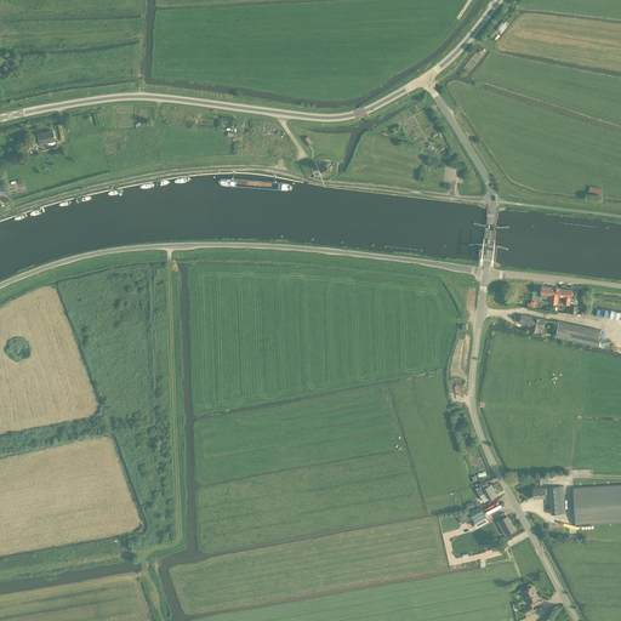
[(505,21),(497,29),(501,33),(507,27),(506,26),(507,23),(505,21)]
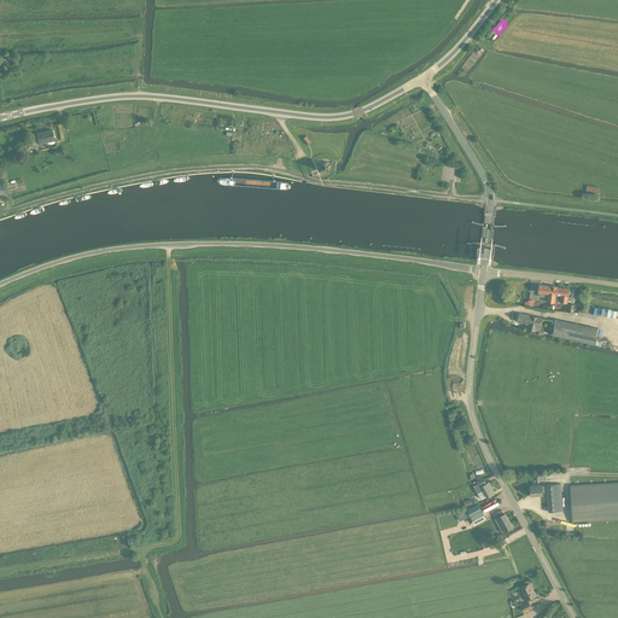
[(36,134),(30,135),(33,143),(39,141),(39,144),(47,143),(47,141),(48,140),(50,143),(51,144),(54,143),(54,140),(52,130),(36,134)]
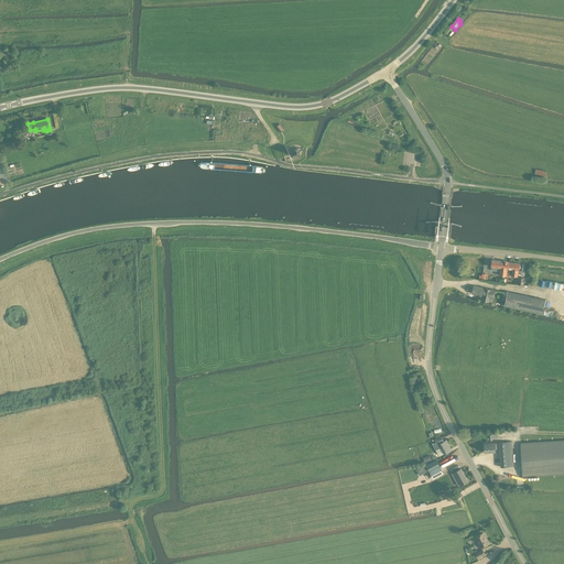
[(292,156),(299,154),(296,148),(290,150),(292,156)]
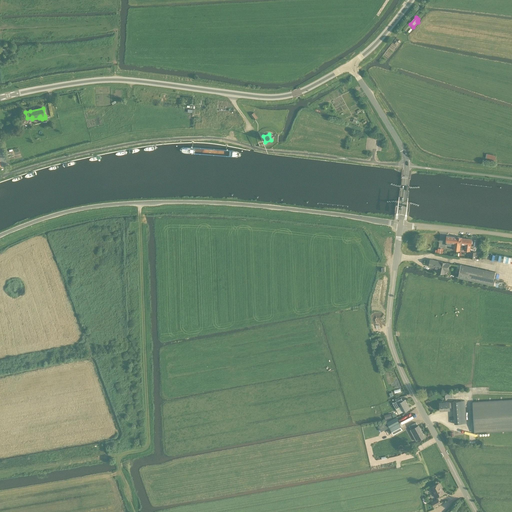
[(460,243),(461,238),(461,237),(457,236),(457,237),(447,236),(446,242),(454,242),(453,250),(460,250),(460,243)]
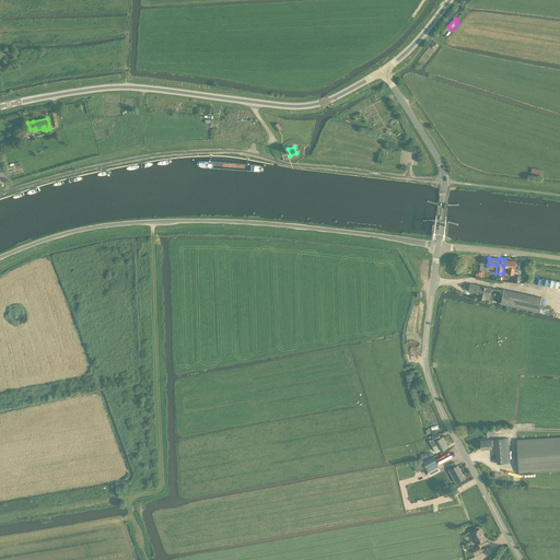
[(503,266),(503,271),(508,272),(508,273),(514,275),(514,270),(514,267),(515,268),(515,261),(504,260),(503,266)]
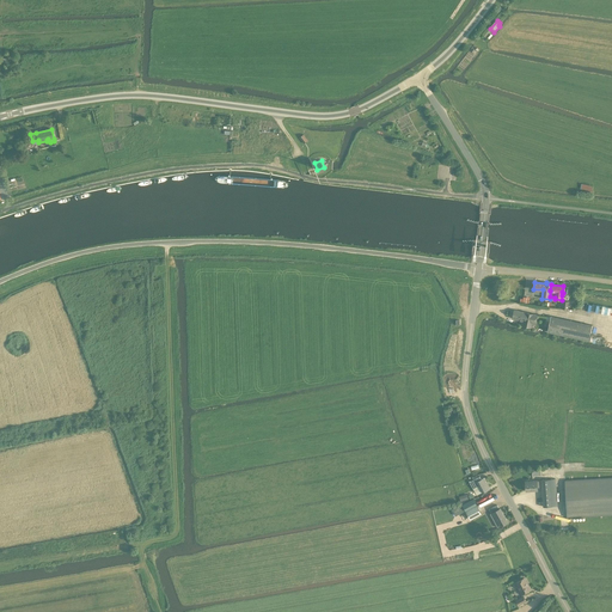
[(524,322),(526,312),(514,310),(512,318),(524,322)]
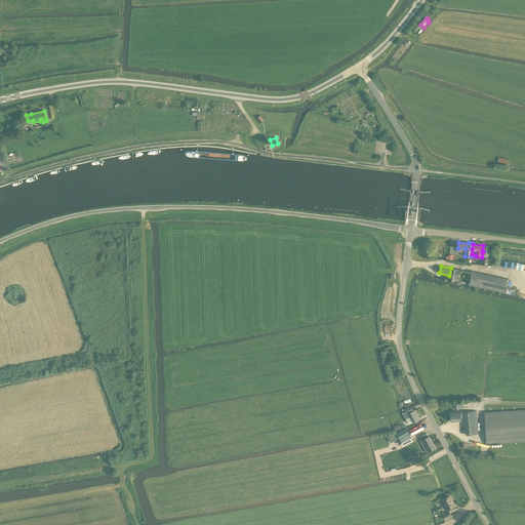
[(451,268),(449,276),(449,279),(455,281),(456,277),(459,277),(458,278),(459,278),(460,270),(451,268)]
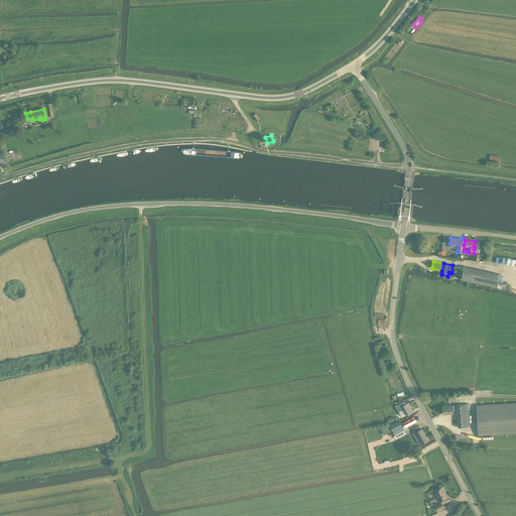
[(464,270),(462,279),(496,286),(498,277),(464,270)]
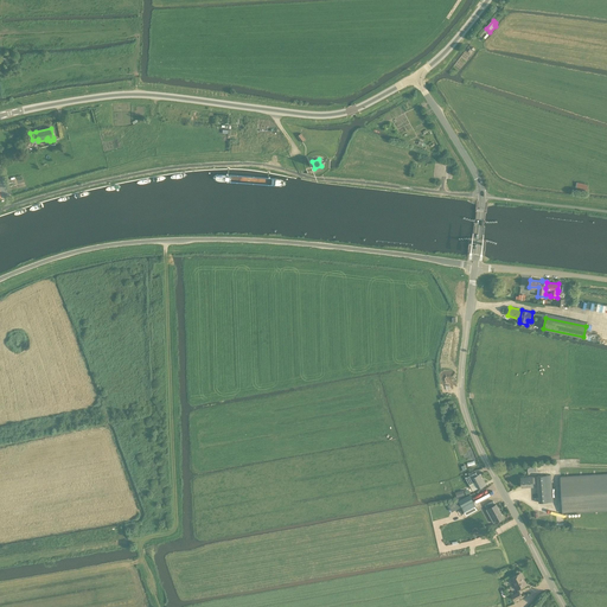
[(470,475),(466,478),(470,485),(474,481),(478,489),(486,485),(480,474),(478,475),(475,472),(474,473),(470,475)]
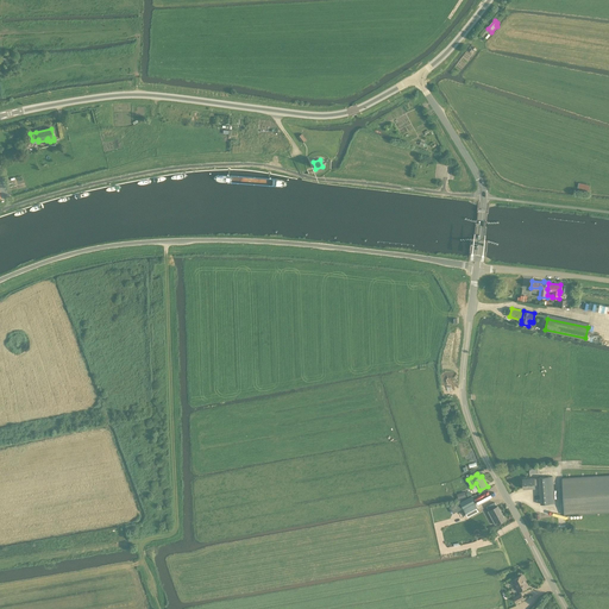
[(608,475),(562,478),(564,515),(608,512),(608,475)]
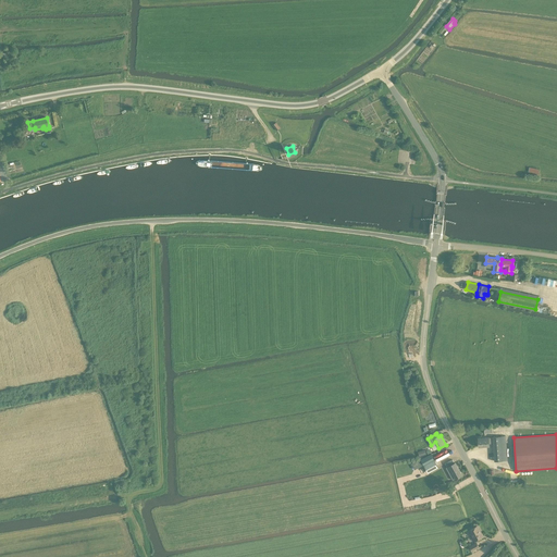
[(489,437),(478,437),(479,447),(490,446),(490,444),(493,444),(494,461),(507,460),(506,435),(493,436),(493,437),(489,437)]
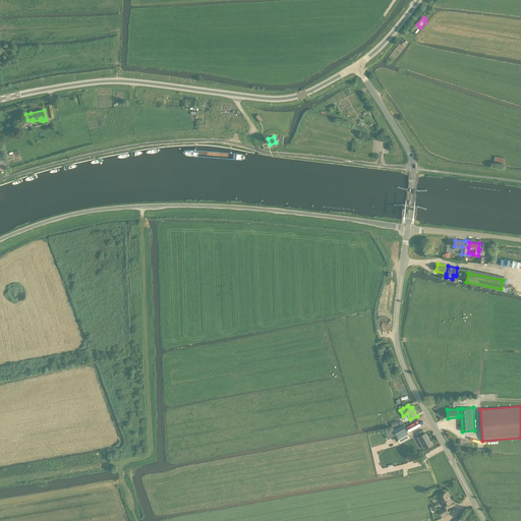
[(421,419),(408,425),(409,427),(422,421),(421,419)]
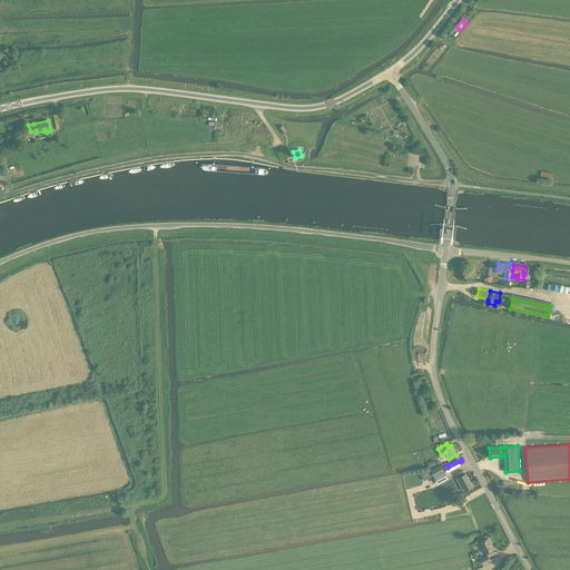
[(441,464),(431,470),(434,477),(444,471),(441,464)]
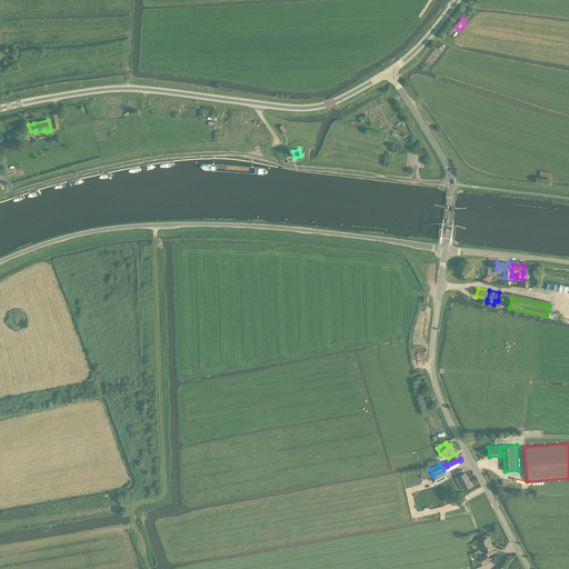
[(427,469),(420,473),(423,479),(430,476),(427,469)]
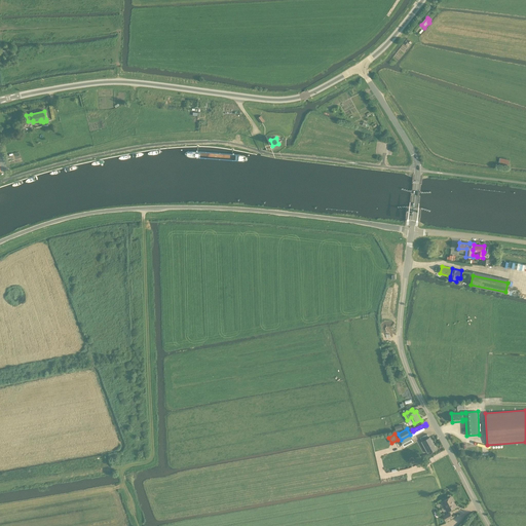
[(427,434),(420,438),(422,441),(423,441),(425,444),(423,445),(428,453),(429,452),(437,448),(429,437),(429,438),(427,434)]
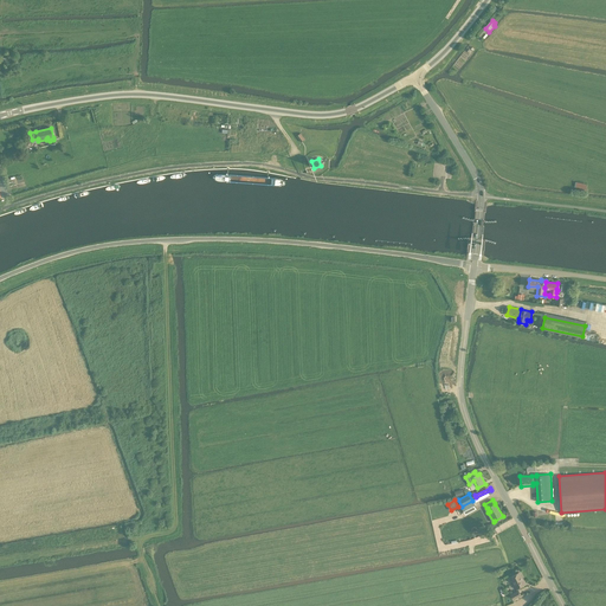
[(465,514),(476,508),(472,501),(462,507),(465,514)]
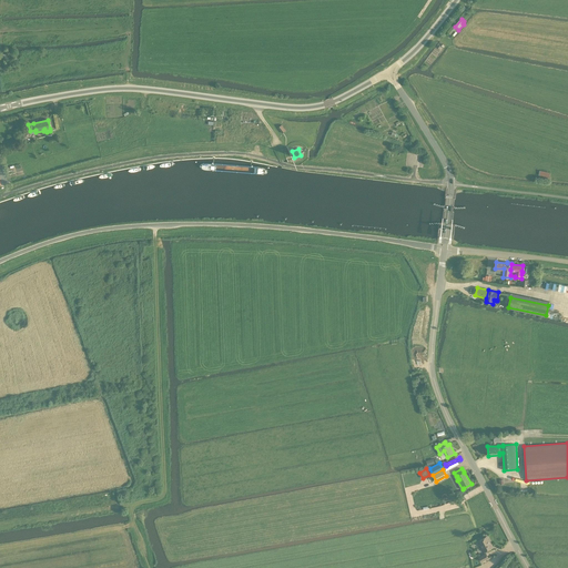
[(484,551),(493,547),(487,536),(478,540),(484,551)]
